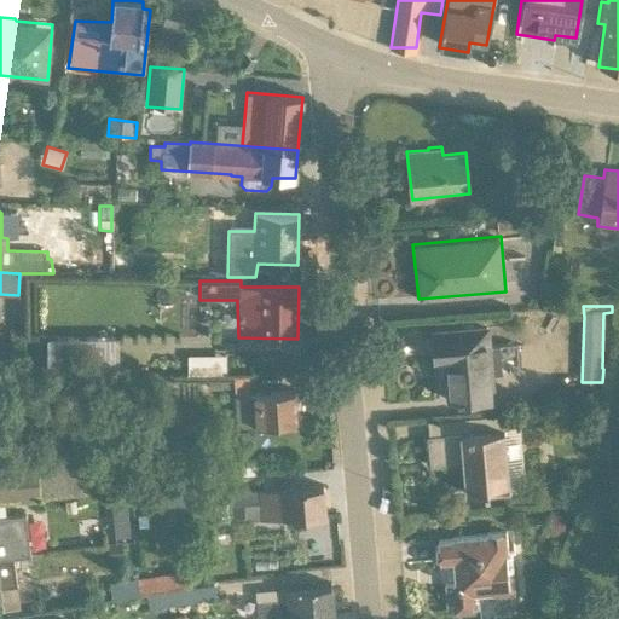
[(478,319),(435,323),(435,330),(431,330),(433,364),(443,364),(446,403),(495,399),(492,375),(501,374),(498,347),(491,348),(489,325),(479,327),(478,319)]
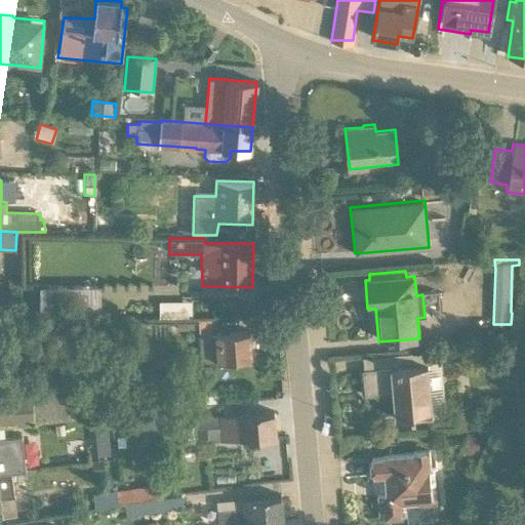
[(99,286),(39,287),(40,322),(101,321),(99,286)]
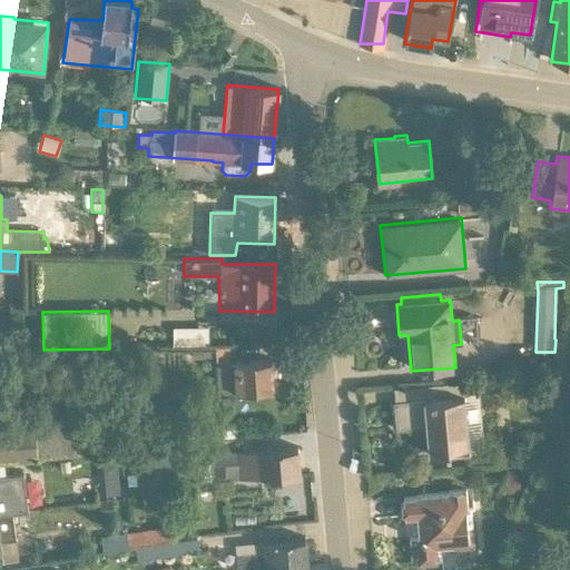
[(208,327),(172,328),(172,345),(208,344),(208,327)]
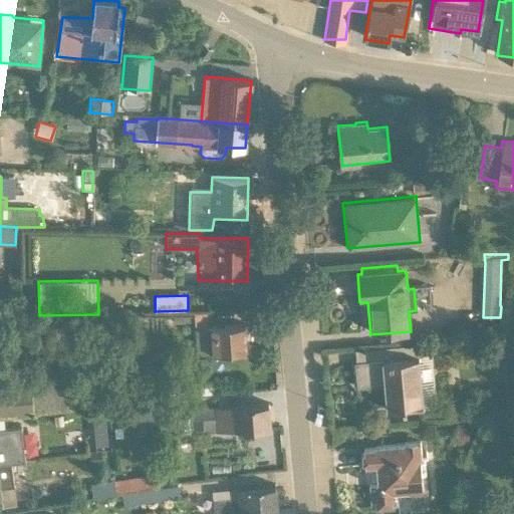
[(192,312),(166,313),(166,326),(192,326),(192,312)]
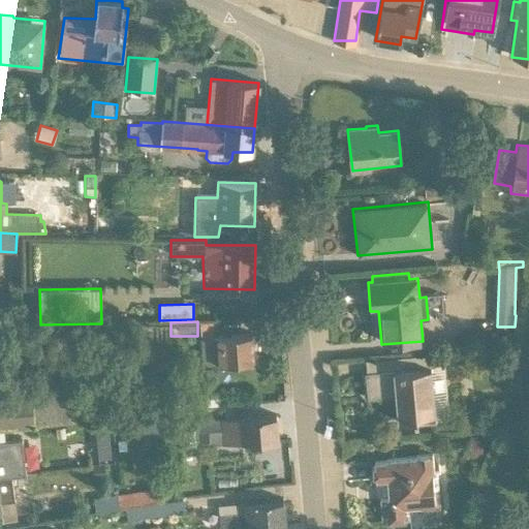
[(135,323),(135,340),(150,339),(150,323),(135,323)]
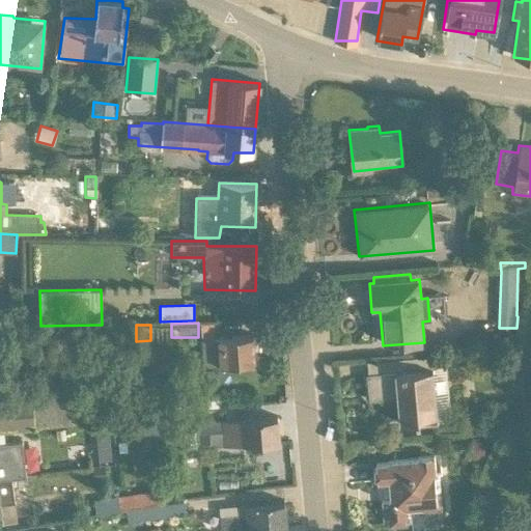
[(252,336),(199,339),(201,365),(253,362),(254,362),(253,350),(256,347),(256,341),(252,339),(252,336)]
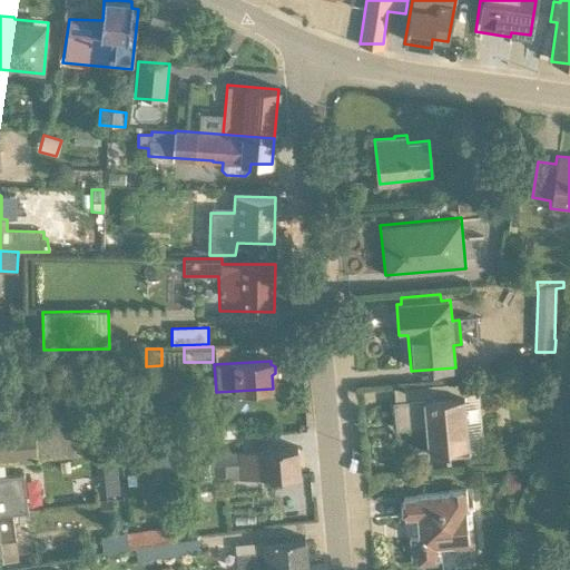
[(392,402),(395,429),(425,426),(428,452),(445,450),(445,452),(450,451),(450,455),(469,452),(467,429),(480,426),(478,399),(464,400),(462,381),(393,387),(394,402),(392,402)]
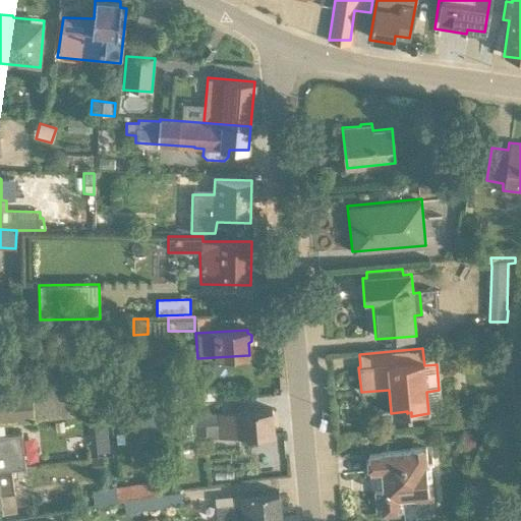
[(137,351),(137,369),(151,368),(150,350),(137,351)]
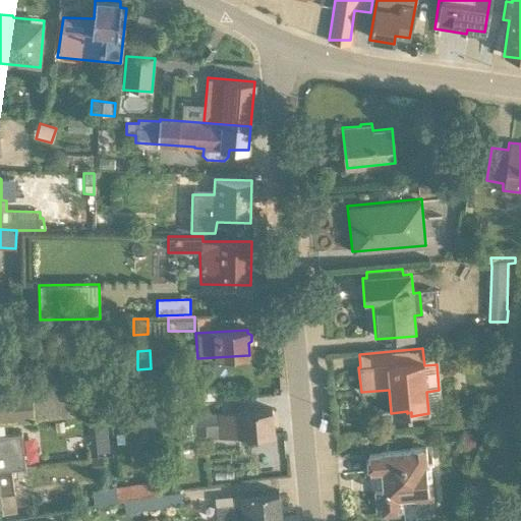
[(0,420),(74,414),(71,380),(0,388),(0,420)]
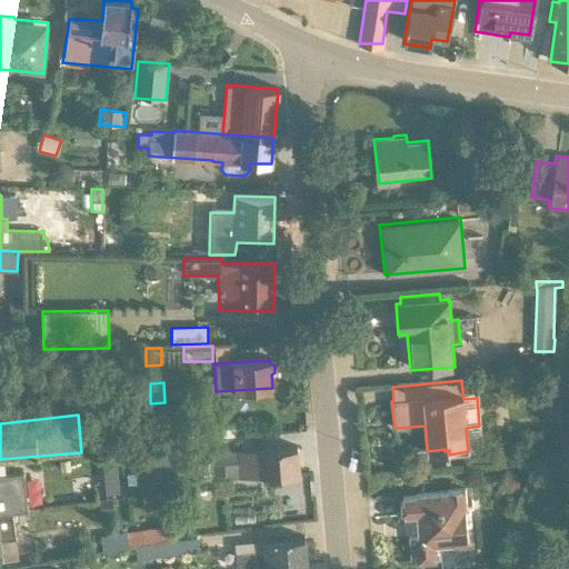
[(195,462),(193,442),(145,447),(147,466),(156,466),(195,462)]
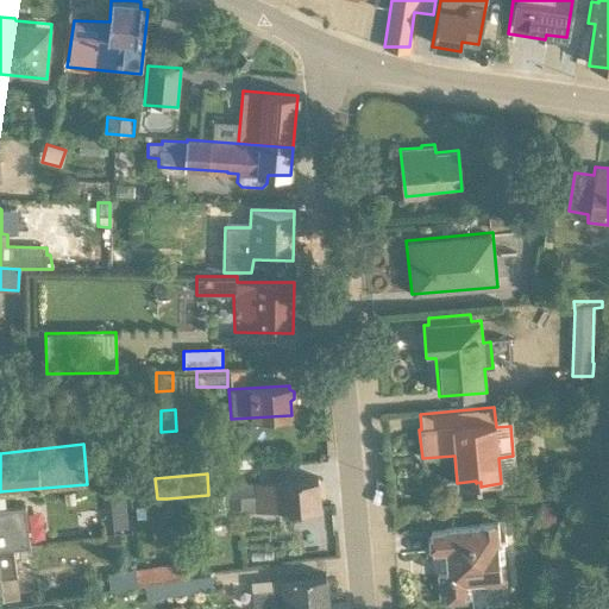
[(319,507),(316,478),(234,485),(226,495),(227,513),(319,507)]
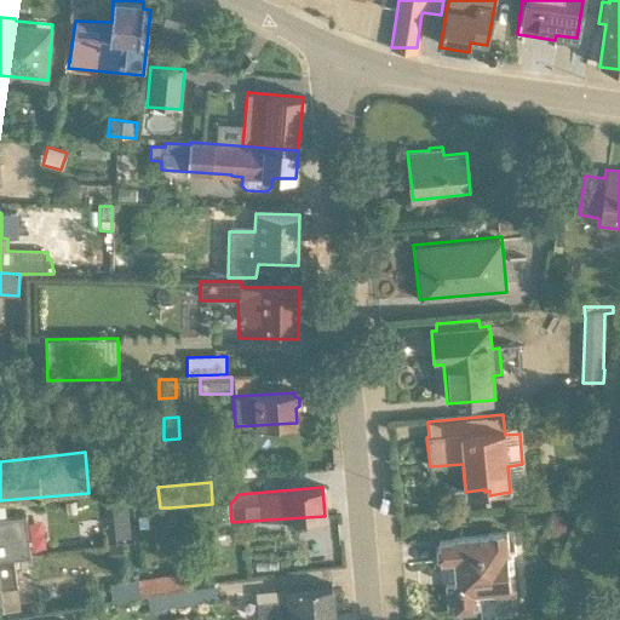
[(110,493),(115,538),(130,537),(126,492),(110,493)]
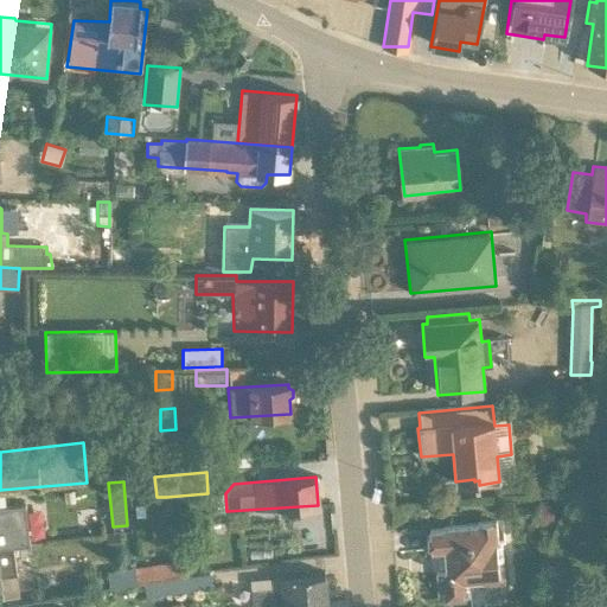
[(0,547),(30,544),(24,504),(5,506),(4,492),(0,492),(0,547)]
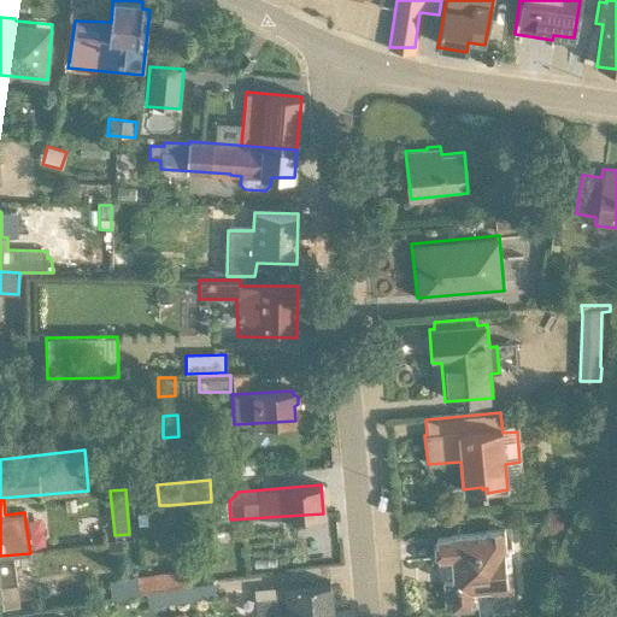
[(504,530),(503,530),(483,532),(483,534),(445,538),(445,539),(436,539),(438,562),(451,560),(453,582),(442,582),(445,606),(451,606),(451,611),(472,610),(471,593),(489,592),(489,593),(512,591),(509,553),(505,553),(504,530)]
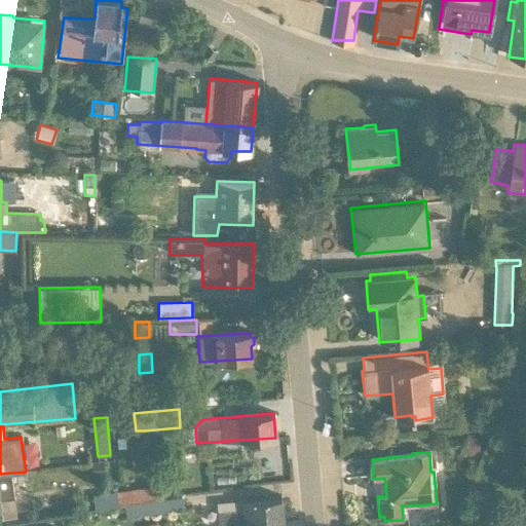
[(91,464),(92,478),(106,476),(104,463),(91,464)]
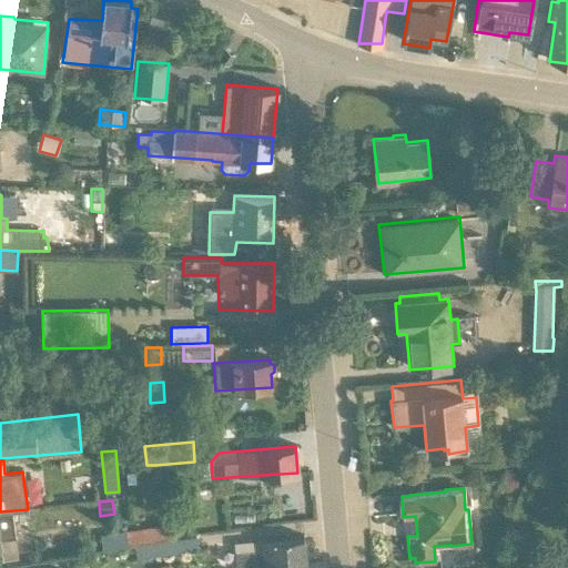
[(2,559),(18,557),(11,511),(0,511),(0,548),(2,559)]
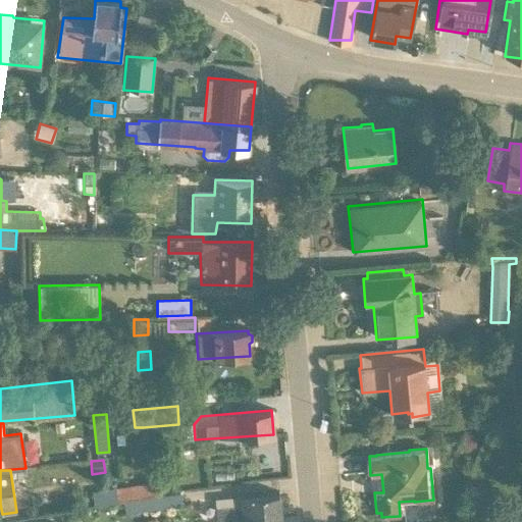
[(115,488),(117,503),(155,498),(153,483),(115,488)]
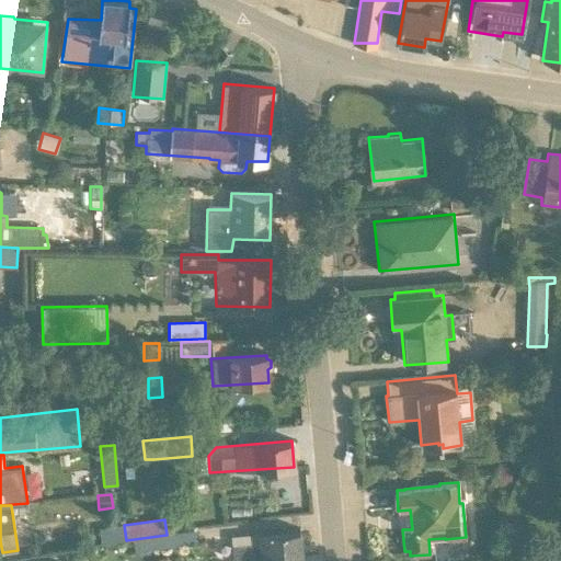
[(124,525),(99,529),(101,545),(126,540),(124,525)]
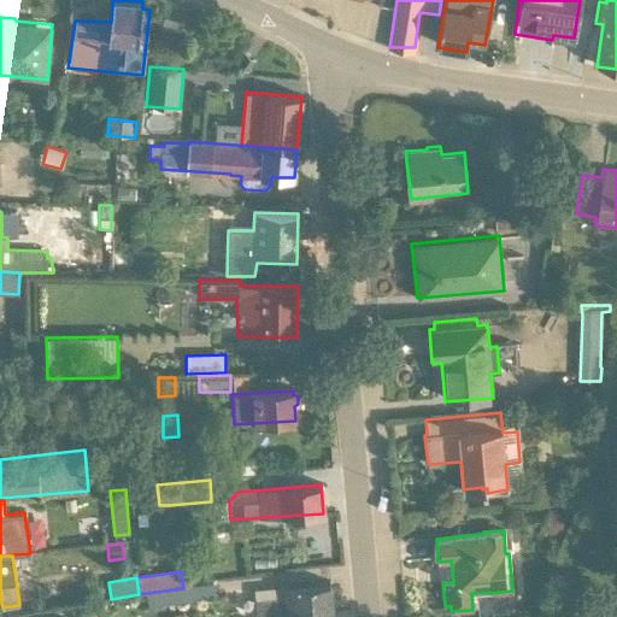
[(146,594),(147,607),(215,598),(212,583),(146,594)]
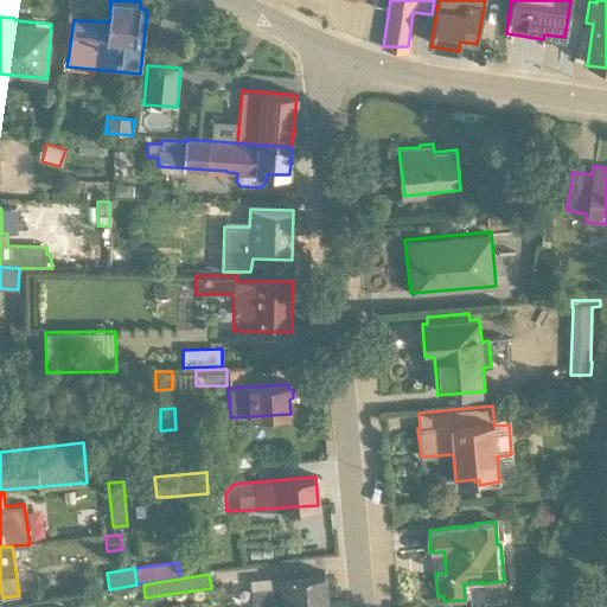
[(249,581),(250,606),(254,606),(326,602),(324,574),(249,581)]
